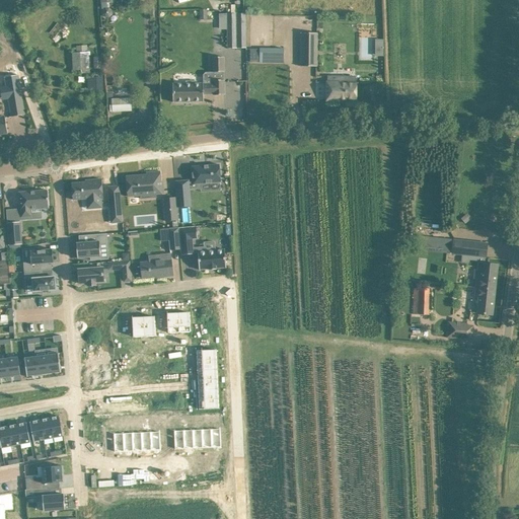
[(102,12),(102,16),(105,19),(109,18),(113,15),(113,11),(108,9),(105,9),(102,12)]
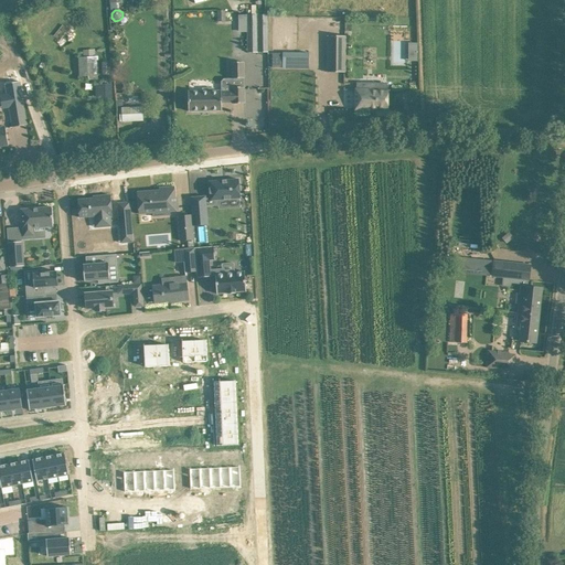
[(267,16),(247,17),(247,25),(248,52),(268,52),(267,24),(267,16)]
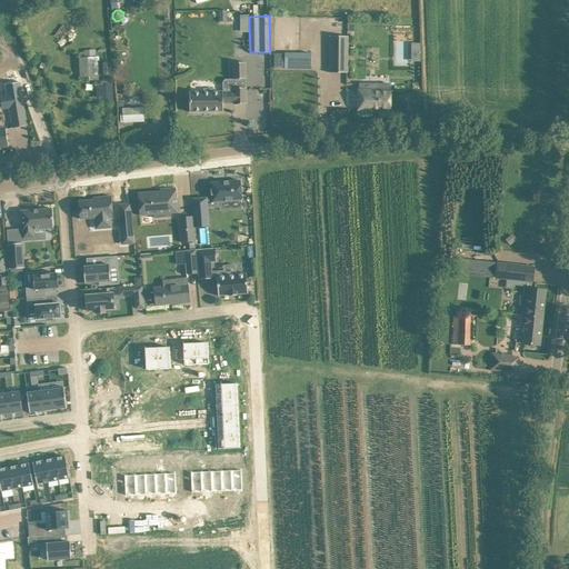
[(330,36),(329,72),(347,73),(348,37),(330,36)]
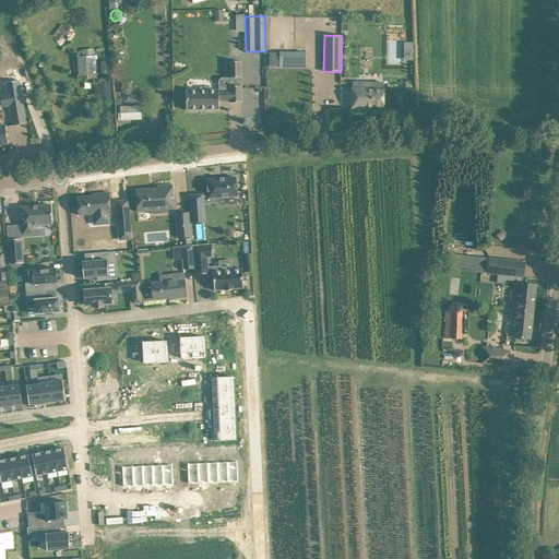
[(402,40),(389,40),(389,62),(402,61),(402,40)]
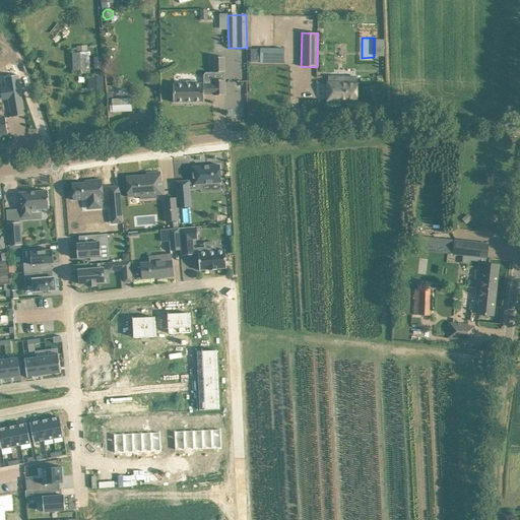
[(375,56),(384,56),(384,39),(375,39),(375,56)]
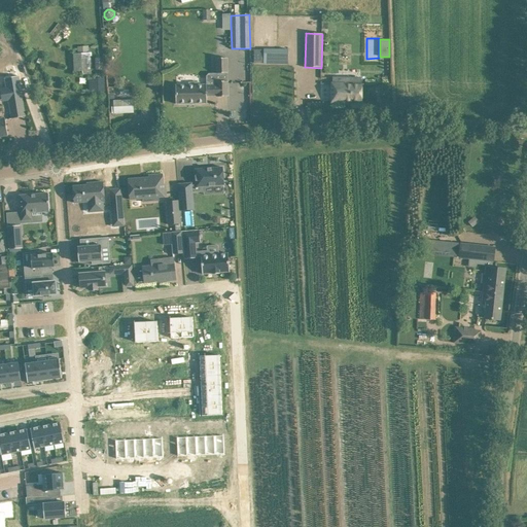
[(85,53),(73,54),(74,71),(82,71),(83,74),(92,73),(91,53),(88,53),(85,53)]
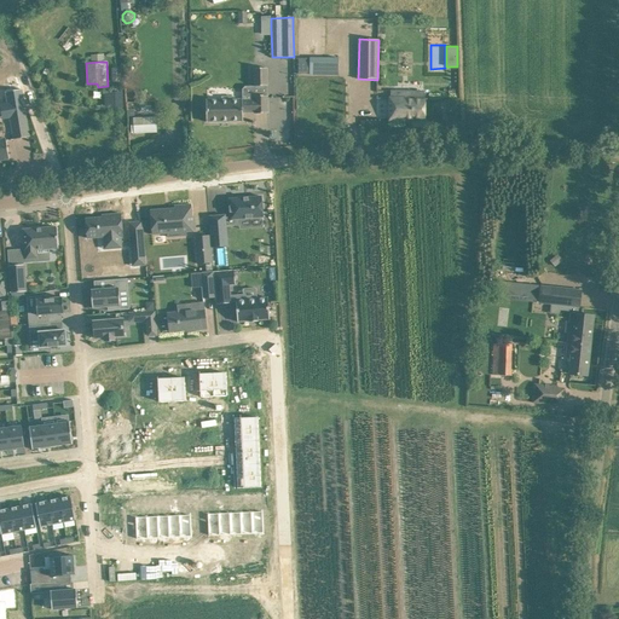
[(254,68),(254,86),(267,86),(267,68),(254,68)]
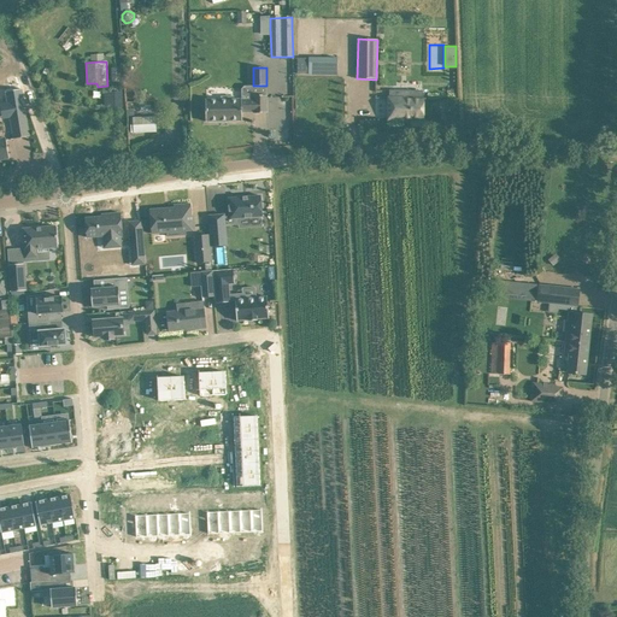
[(395,98),(388,98),(388,119),(423,119),(423,98),(411,98),(411,90),(395,90),(395,98)]
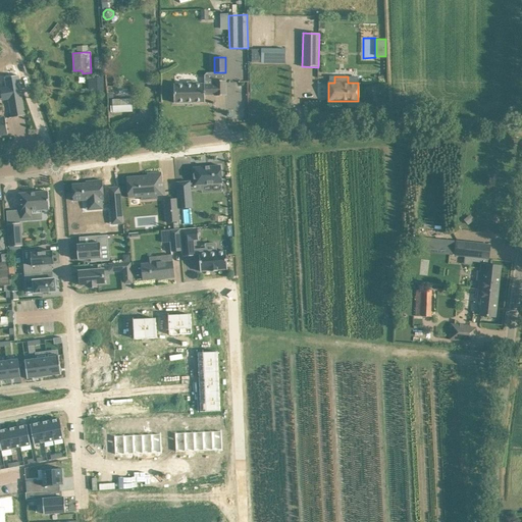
[(104,77),(89,77),(89,91),(104,91),(104,77)]
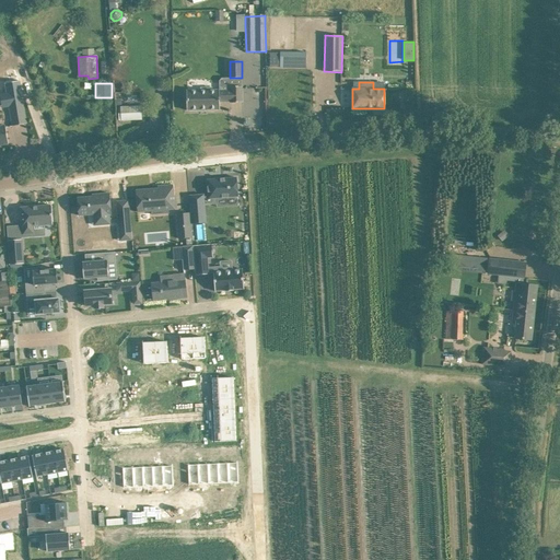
[(186,91),(187,111),(219,109),(220,109),(220,101),(231,101),(231,103),(243,103),(242,86),(230,86),(230,91),(220,92),(220,90),(212,90),(212,88),(200,88),(200,91),(186,91)]
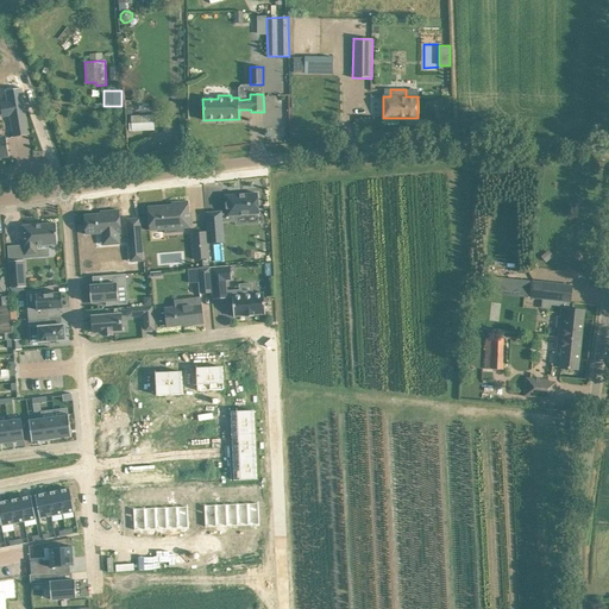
[(25,113),(10,115),(13,137),(29,135),(25,113)]
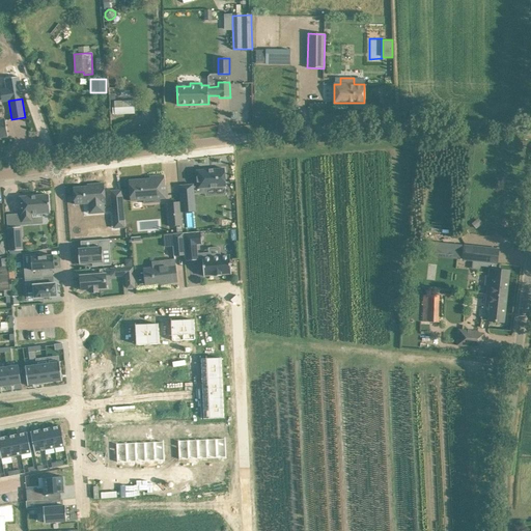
[(134,101),(114,102),(115,109),(115,114),(134,113),(134,101)]
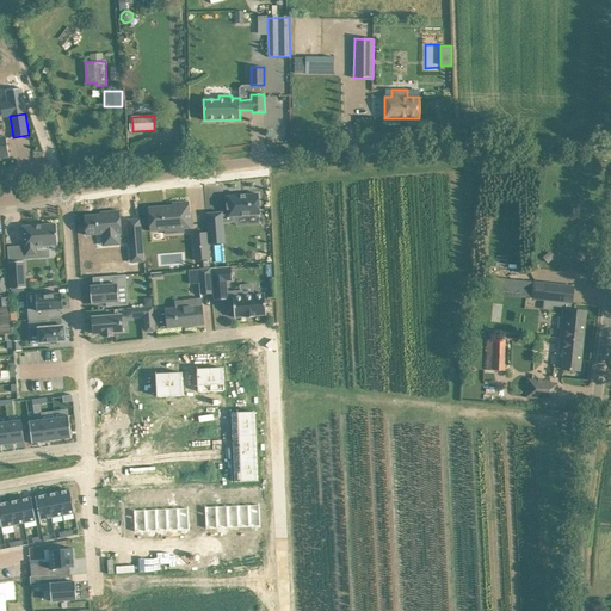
[(222,213),(207,214),(209,245),(224,244),(223,223),(238,222),(238,216),(260,214),(258,193),(224,196),(227,214),(222,215),(222,213)]
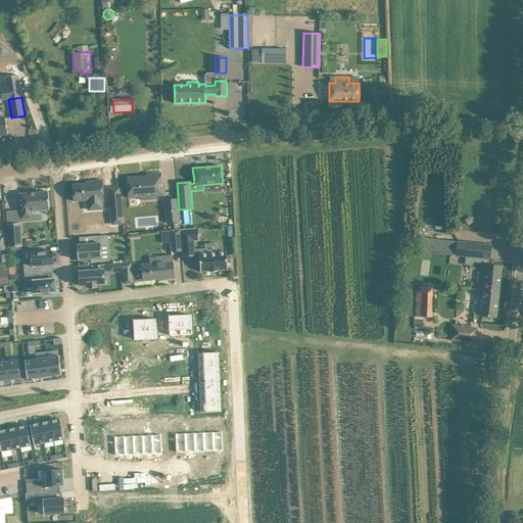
[(147,175),(127,177),(129,197),(141,196),(142,199),(153,198),(153,195),(164,194),(163,182),(162,182),(161,172),(147,173),(147,175)]
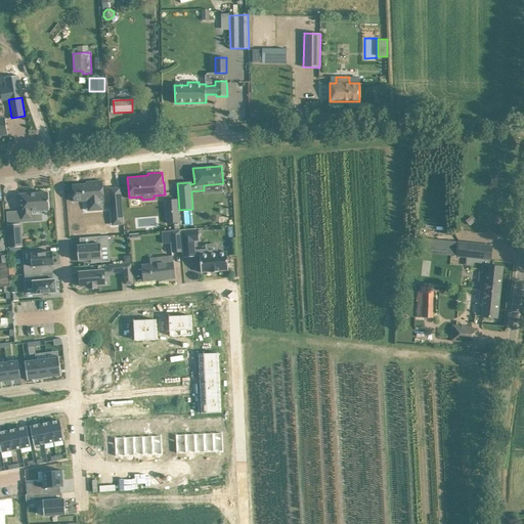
[(86,184),(72,185),(74,202),(95,200),(96,208),(102,208),(102,201),(104,201),(102,181),(86,182),(86,184)]
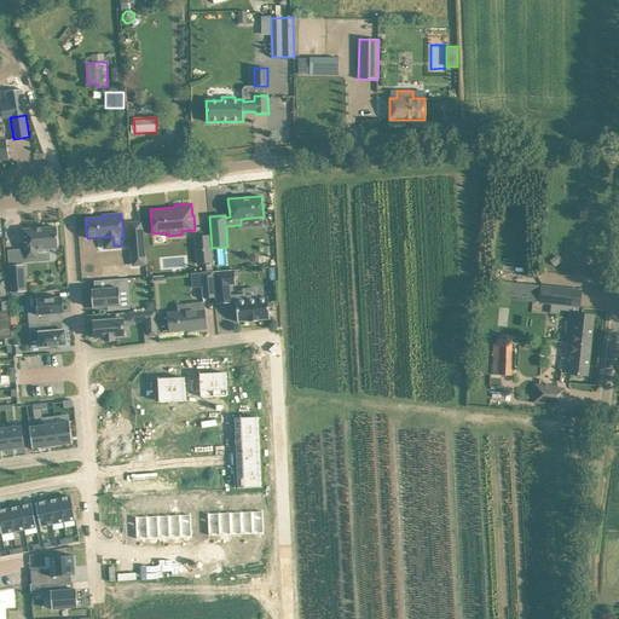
[(57,226),(23,230),(25,259),(38,258),(36,249),(58,248),(57,226)]
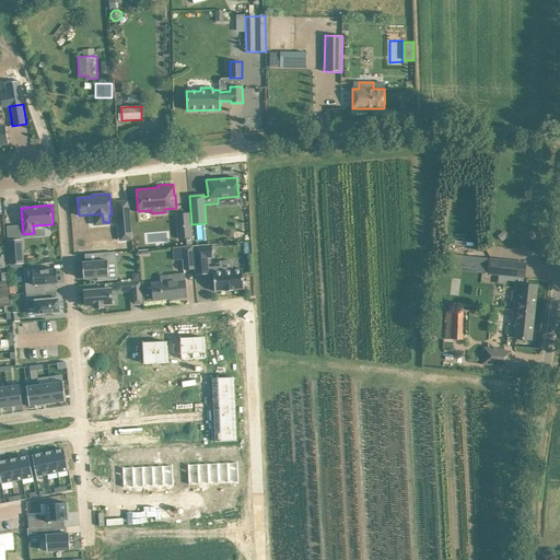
[(119,233),(131,232),(129,212),(120,213),(120,222),(118,222),(119,233)]
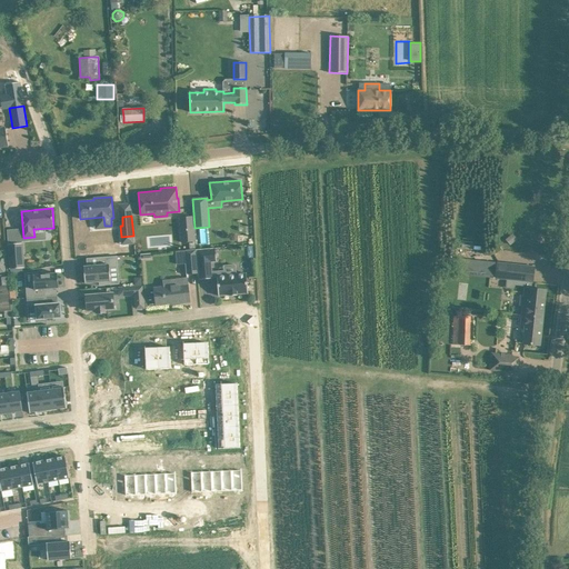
[(193,229),(185,229),(186,242),(195,241),(193,229)]
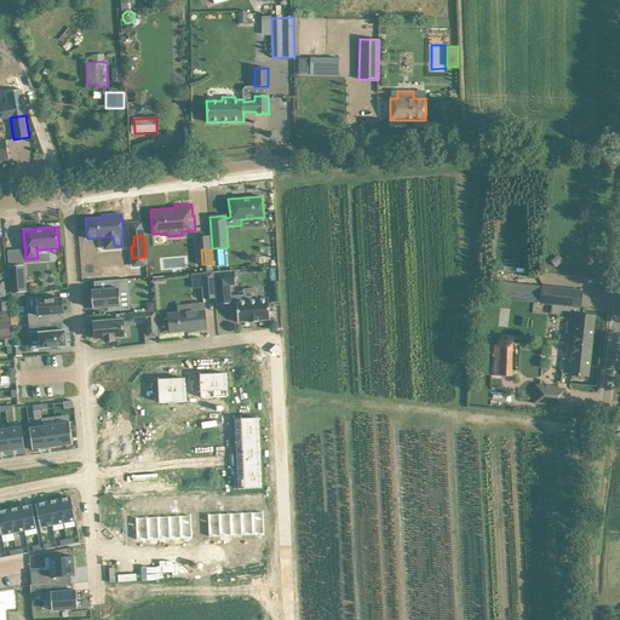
[(24,265),(9,267),(11,293),(26,292),(24,265)]
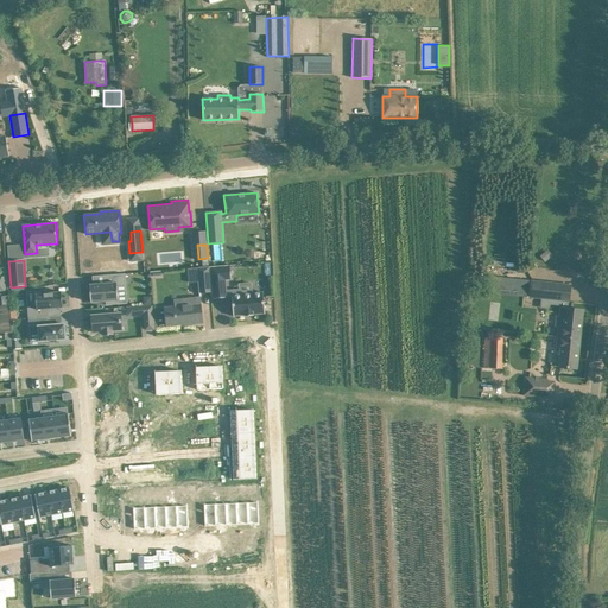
[(230,265),(209,266),(211,292),(213,299),(227,298),(227,296),(232,296),(233,316),(265,314),(263,292),(240,295),(239,290),(227,291),(226,280),(232,279),(230,265)]
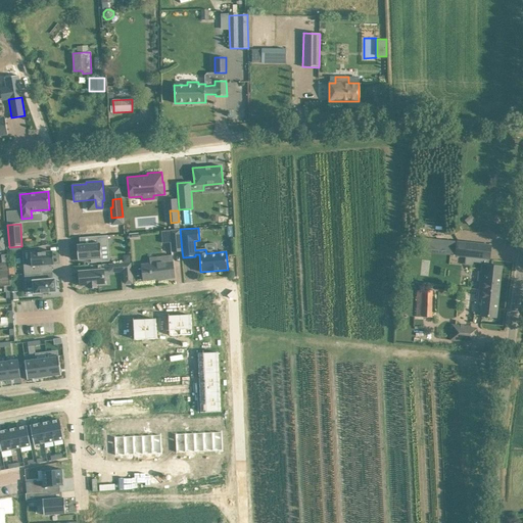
[(180,229),(170,230),(172,252),(182,251),(180,229)]
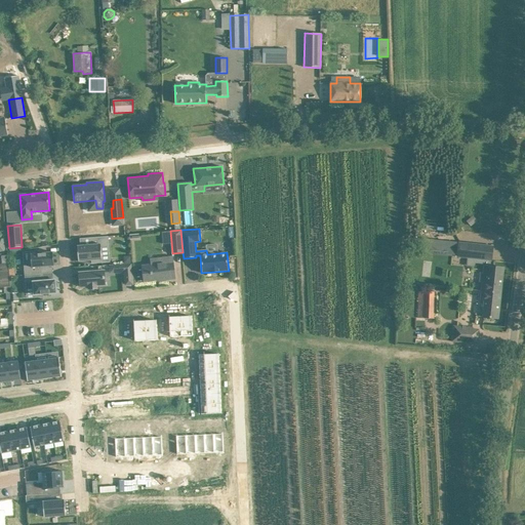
[(77,246),(78,261),(91,260),(91,264),(102,263),(101,246),(108,246),(108,236),(90,238),(90,245),(77,246)]
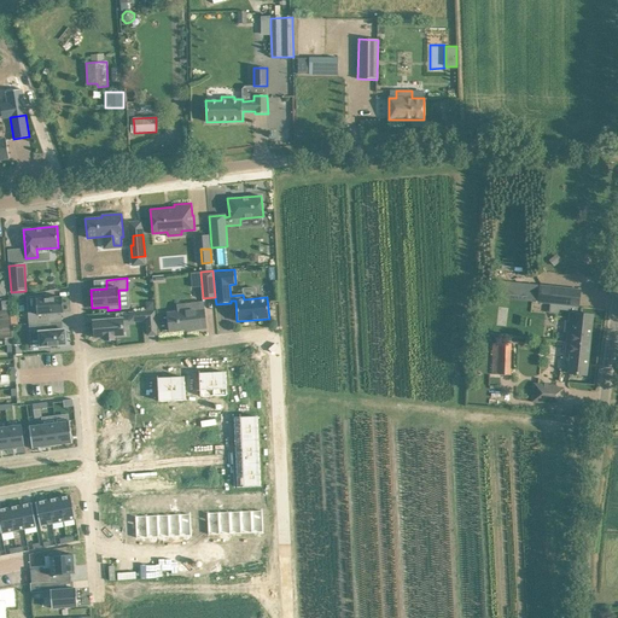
[(501,281),(499,299),(535,303),(536,285),(501,281)]
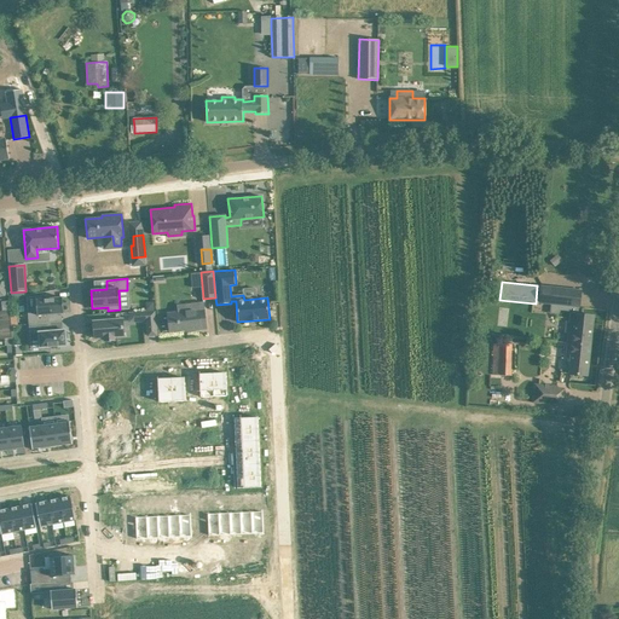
[(541,285),(539,302),(572,306),(572,313),(571,313),(570,322),(567,322),(566,333),(568,333),(567,342),(590,346),(594,316),(578,314),(578,307),(579,307),(580,290),(541,285)]
